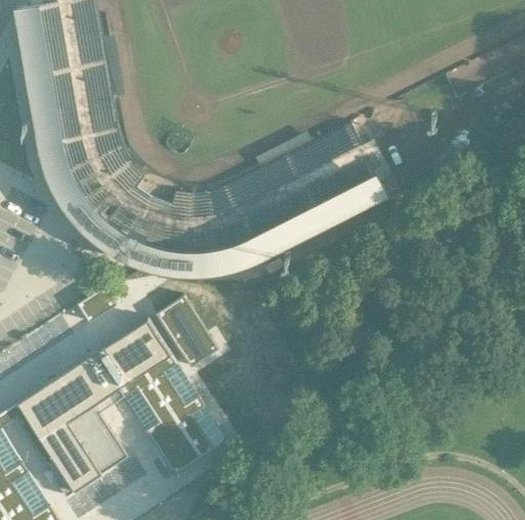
[(75,0),(72,1),(58,3),(59,4),(61,4),(67,36),(64,36),(81,140),(82,143),(83,146),(83,149),(84,152),(85,155),(86,158),(87,161),(88,164),(90,167),(98,163),(106,175),(109,181),(80,202),(79,201),(78,202),(81,209),(85,216),(89,224),(94,230),(99,236),(106,242),(112,247),(118,251),(125,255),(133,258),(140,262),(149,264),(156,265),(164,266),(172,266),(180,265),(189,264),(197,262),(197,261),(195,261),(195,225),(201,225),(215,223),(217,231),(221,230),(227,229),(231,228),(235,226),(240,225),(244,223),(248,221),(252,218),(256,215),(338,174),(337,172),(365,158),(366,159),(368,158),(362,147),(352,125),(312,146),(261,171),(228,189),(211,195),(195,196),(192,196),(182,195),(174,194),(171,207),(170,213),(159,211),(140,203),(132,194),(136,190),(145,180),(140,174),(131,165),(123,151),(118,133),(112,98),(103,41),(95,2),(94,0),(75,0)]
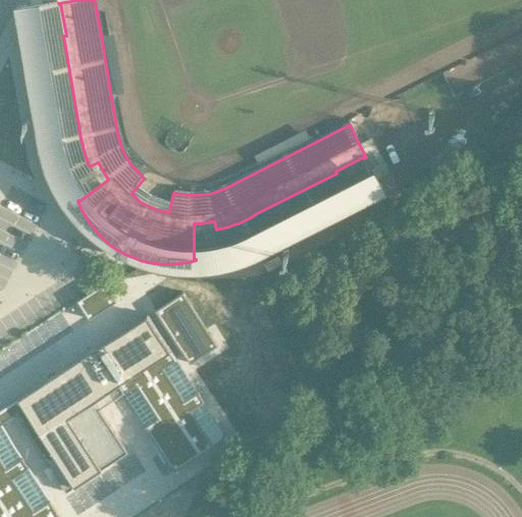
[(66,36),(60,4),(59,4),(58,3),(14,10),(41,160),(47,181),(55,198),(67,215),(74,225),(87,238),(100,248),(117,259),(137,267),(157,273),(175,276),(196,276),(214,275),(230,271),(245,266),(253,263),(383,194),(366,157),(364,158),(363,157),(335,171),(336,173),(255,214),(251,217),(247,219),(243,221),(239,223),(233,224),(229,226),(225,227),(220,228),(216,229),(214,221),(200,223),(194,223),(194,259),(196,259),(196,260),(188,262),(179,263),(171,264),(163,264),(155,263),(148,262),(140,260),(133,257),(124,254),(117,250),(111,246),(105,241),(99,235),(94,228),(89,222),(85,215),(81,208),(77,201),(79,200),(80,201),(108,179),(105,174),(98,162),(90,166),(88,163),(87,160),(86,157),(85,154),(84,151),(83,148),(83,145),(82,142),(81,139),(63,36),(66,36)]
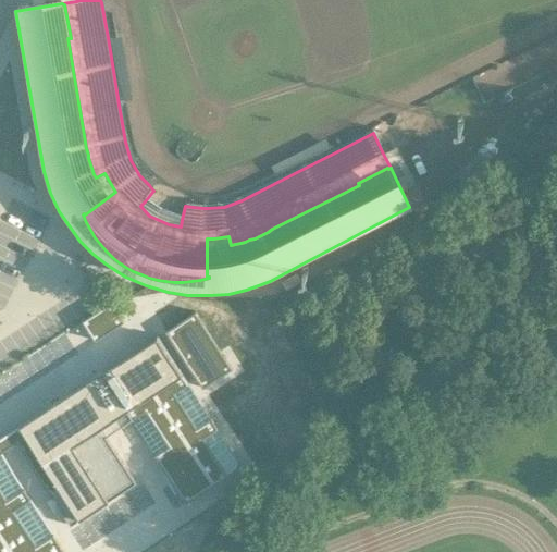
[(111,307),(82,326),(95,346),(124,327),(111,307)]
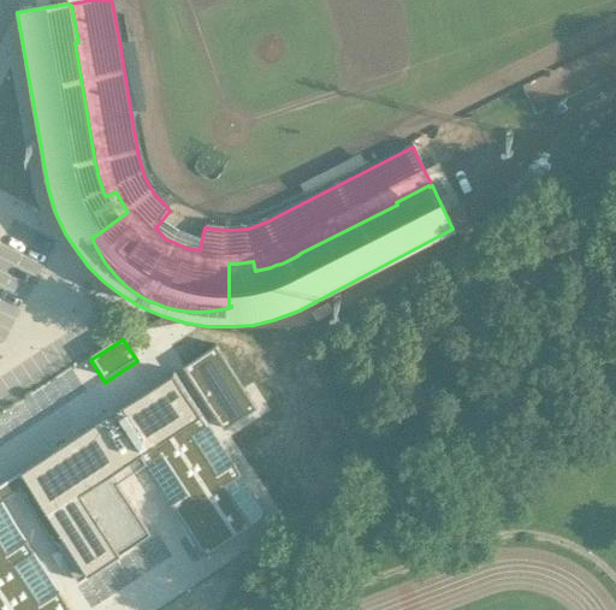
[(215,350),(183,372),(224,434),(256,414),(244,394),(215,350)]
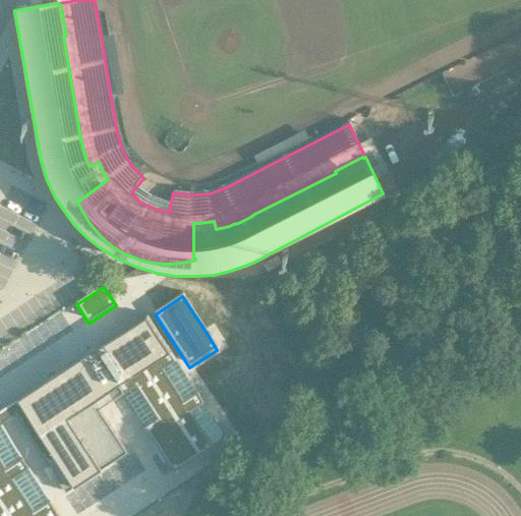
[(148,319),(0,414),(0,515),(57,515),(0,430),(15,419),(48,470),(65,497),(127,456),(99,413),(94,405),(117,390),(123,398),(145,431),(173,475),(226,441),(148,319)]
